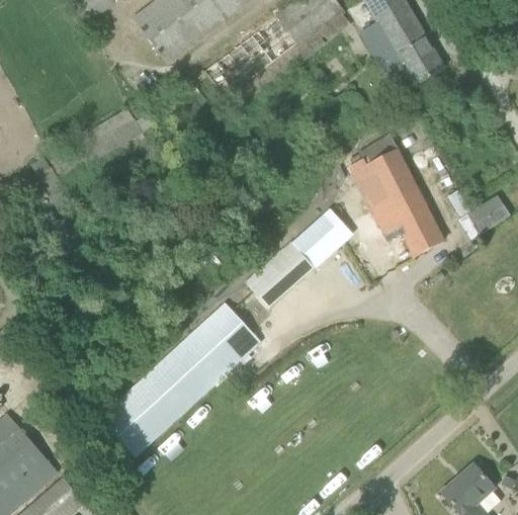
[(157,0),(134,18),(168,63),(249,0),(157,0)]
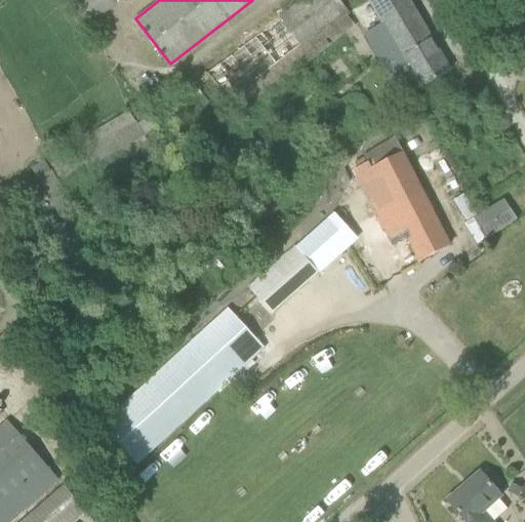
[(299,0),(207,71),(232,102),(351,11),(341,0),(299,0)]
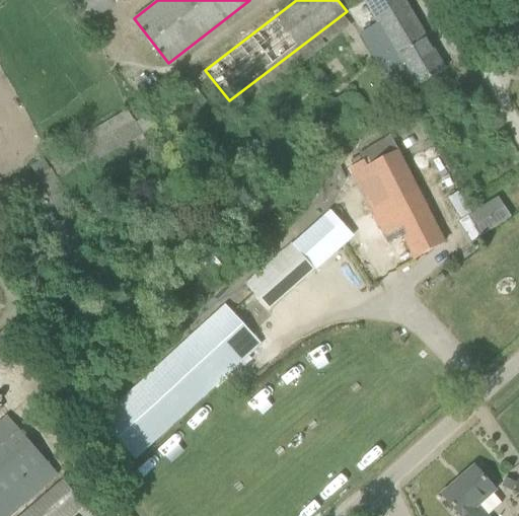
[(365,0),(381,26),(375,31),(375,33),(369,39),(388,71),(402,63),(416,85),(446,67),(405,0),(365,0)]
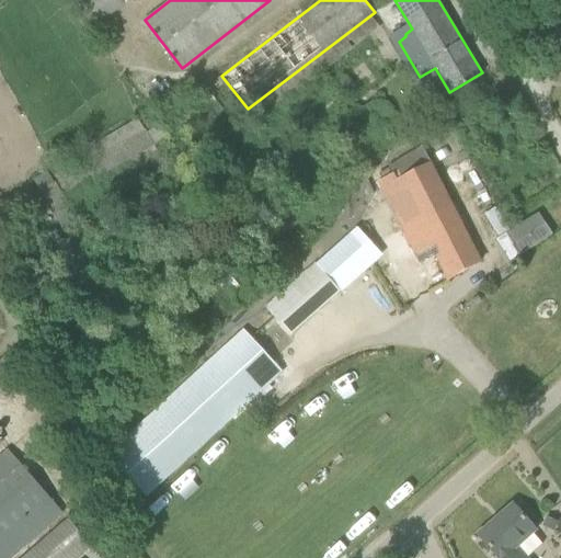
[(113,164),(151,138),(136,115),(96,141),(113,164)]
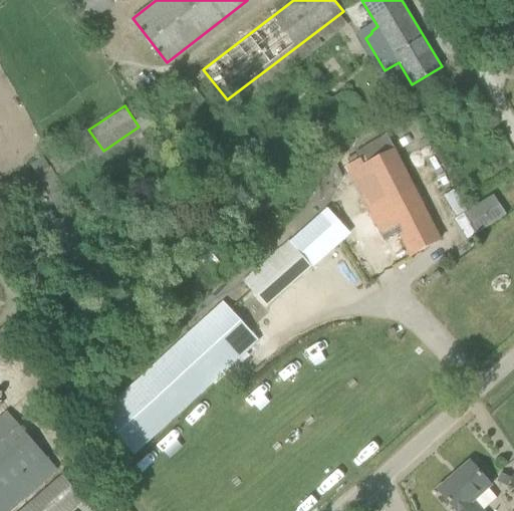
[(441,237),(388,132),(356,151),(360,158),(347,165),(384,238),(398,231),(410,254),(441,237)]
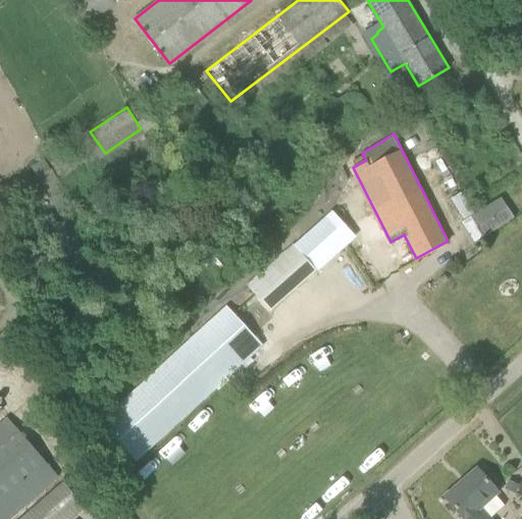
[(513,217),(500,197),(471,216),(484,237),(513,217)]
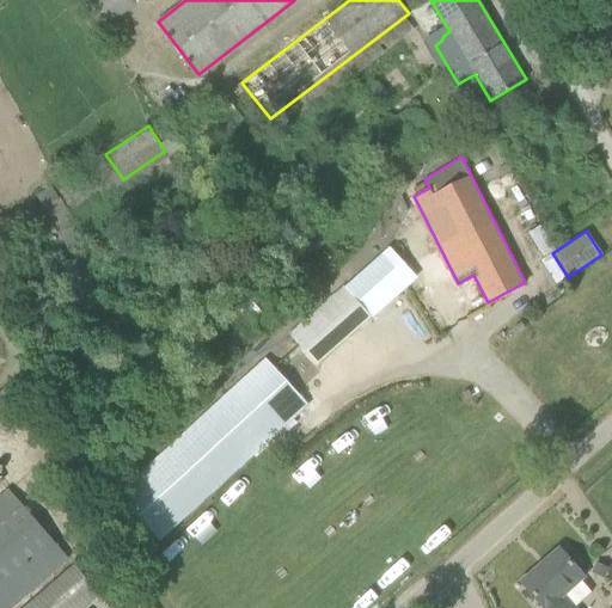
[(318,360),(418,272),(392,243),(292,330),(318,360)]
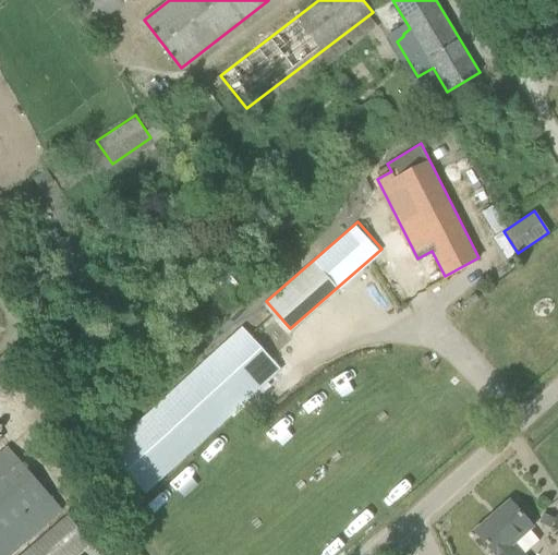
[(108,449),(119,461),(145,491),(280,368),(243,326),(108,449)]
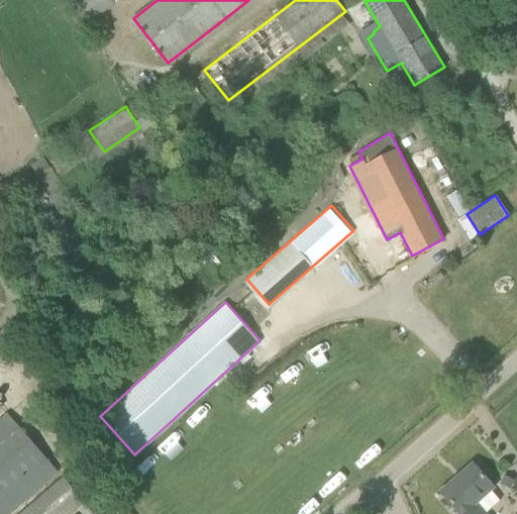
[(0,513),(5,513),(58,470),(7,412),(0,417),(0,513)]
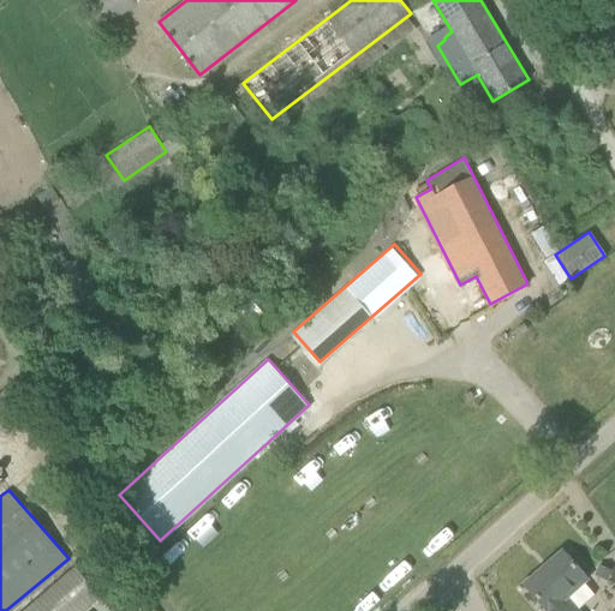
[(544,610),(580,610),(567,594),(586,576),(563,550),(525,583),(548,609),(544,610)]
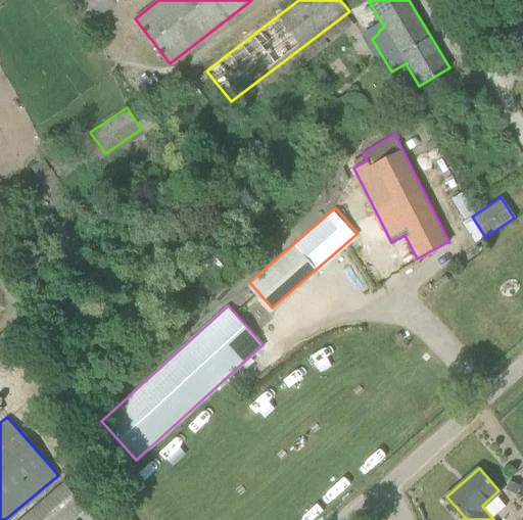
[(69,519),(86,507),(63,481),(18,519),(69,519)]
